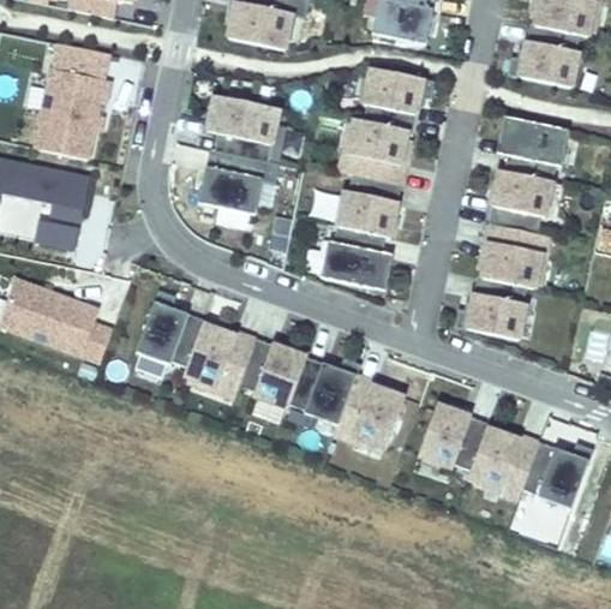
[(382,0),(379,29),(437,36),(443,0),(382,0)]
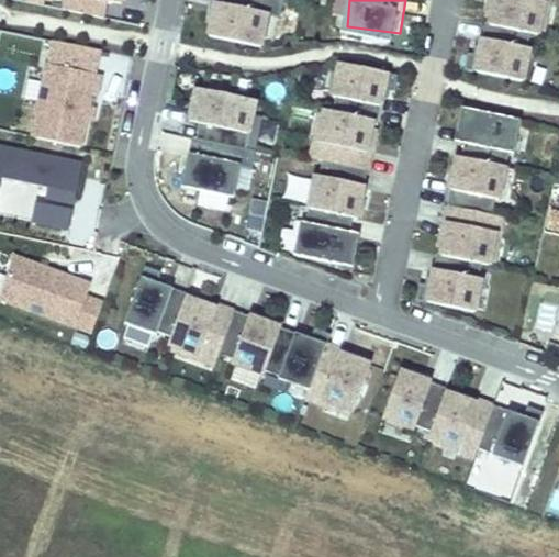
[(488,0),(484,26),(537,34),(543,0),(488,0)]
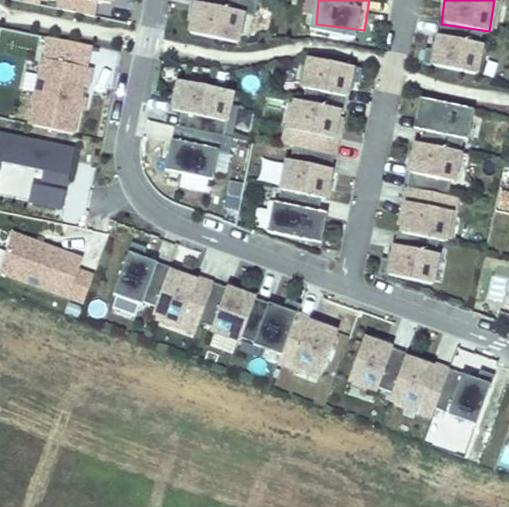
[(200,1),(195,33),(243,40),(248,9),(200,1)]
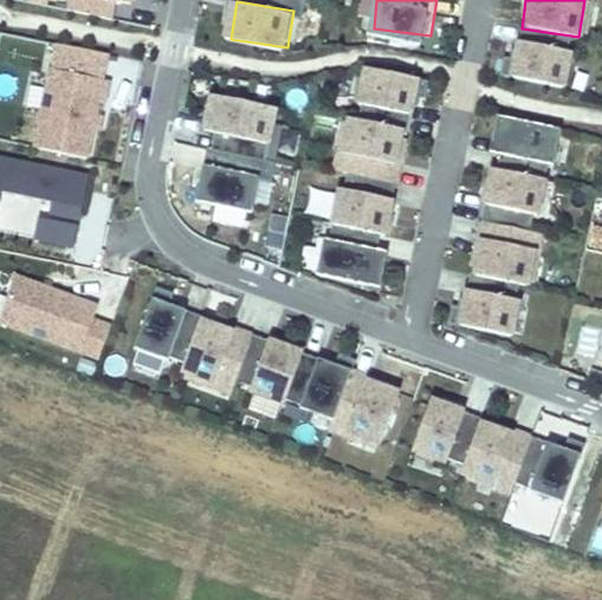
[(513,43),(507,82),(564,89),(570,52),(513,43)]
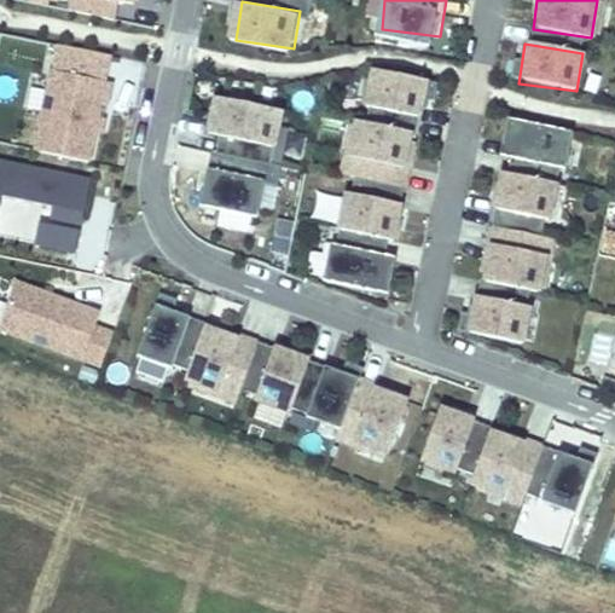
[(370,65),(364,105),(422,114),(428,76),(370,65)]
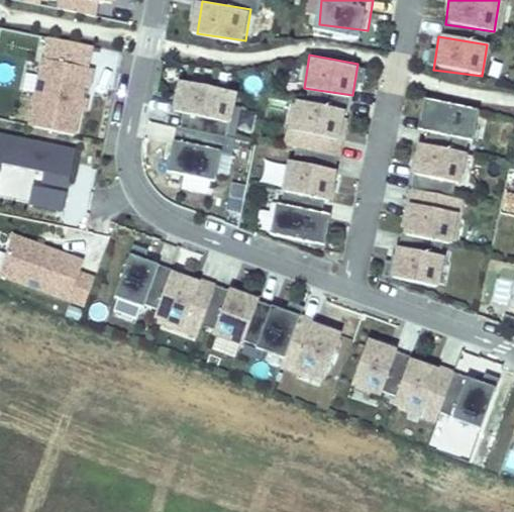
[(34,115),(74,119),(81,61),(43,56),(34,115)]
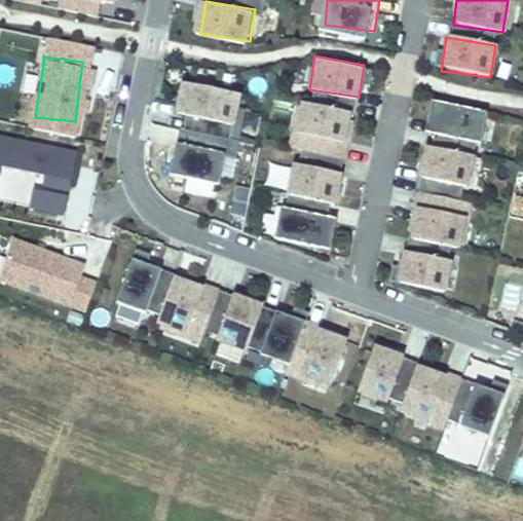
[(191,83),(186,117),(235,123),(240,91),(191,83)]
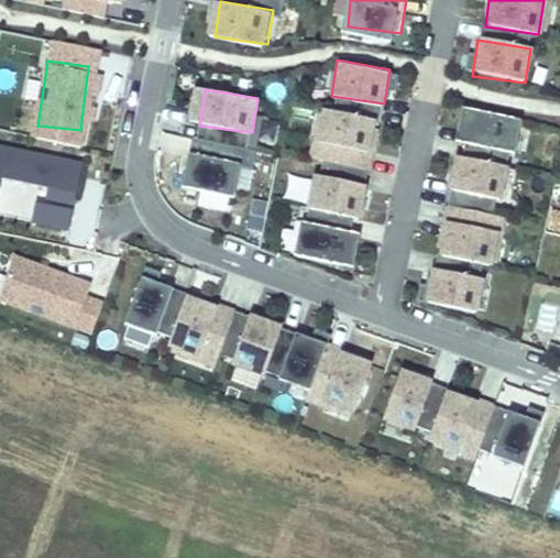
[(325,105),(319,141),(372,149),(377,115),(325,105)]
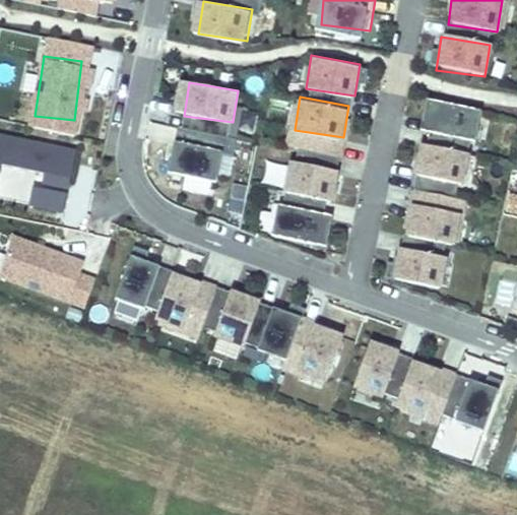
[(422,103),(416,136),(465,143),(470,112),(422,103)]
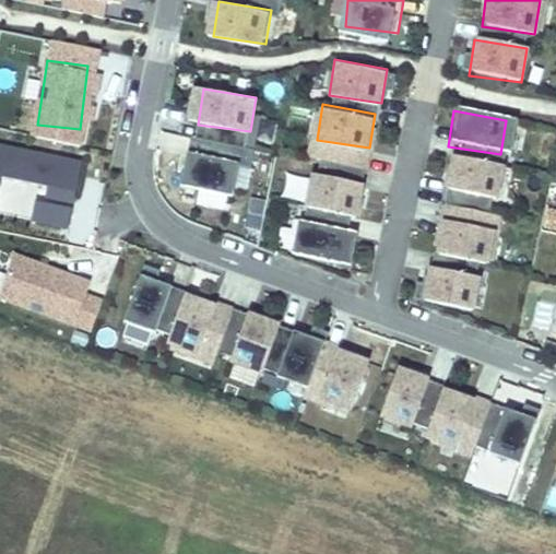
[(9,144),(3,187),(67,197),(73,156),(9,144)]
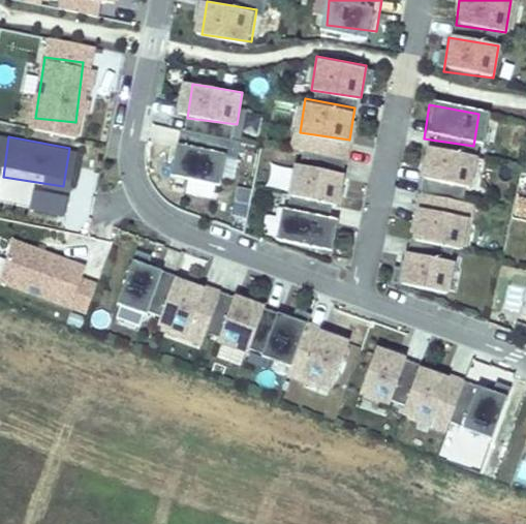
[(181,142),(176,176),(225,183),(230,151),(181,142)]
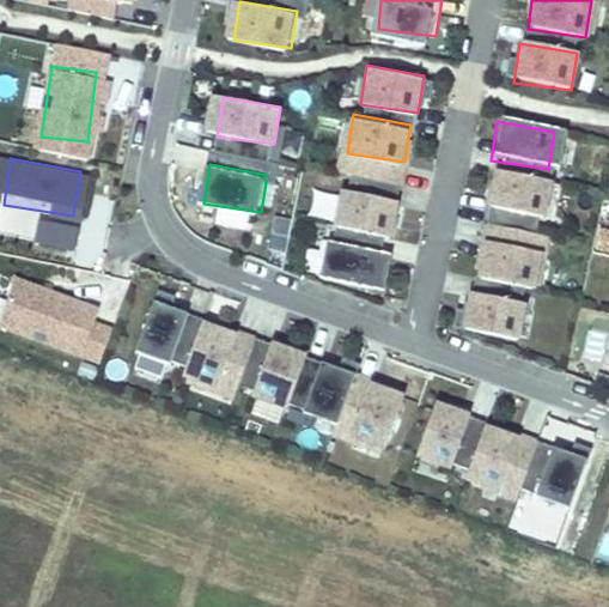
[(488,174),(482,213),(540,222),(546,184),(488,174)]
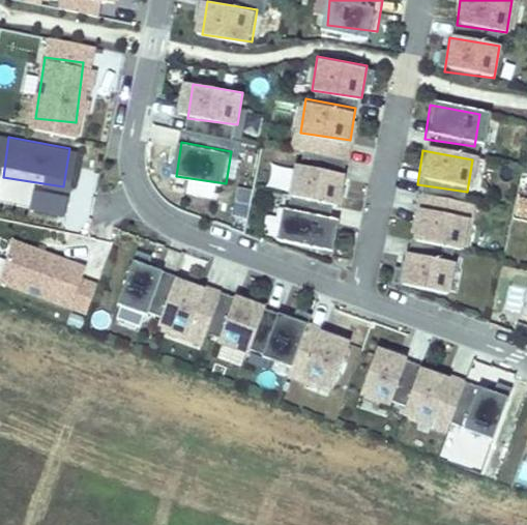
[(494,161),(490,182),(506,185),(510,164),(494,161)]
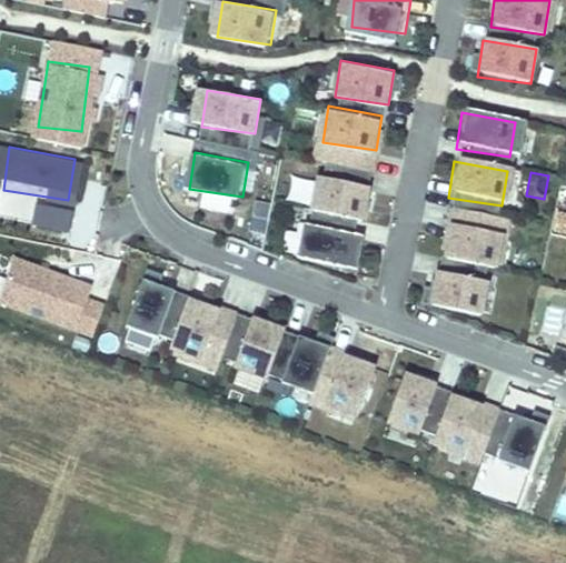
[(316,174),(311,211),(364,219),(370,184),(316,174)]
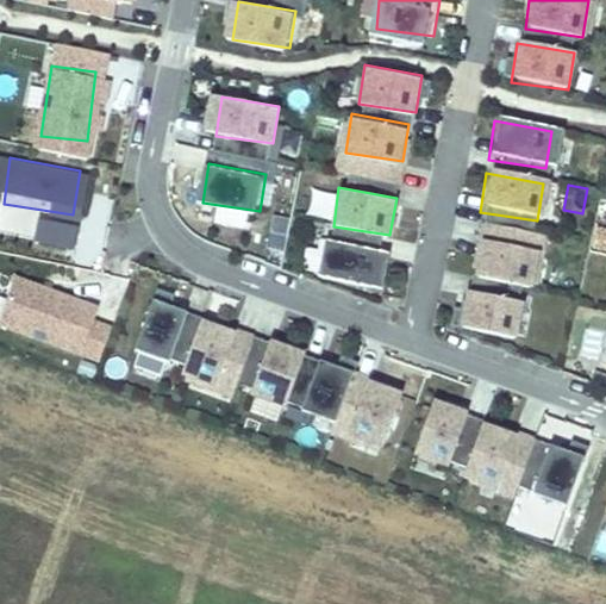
[(475,237),(469,276),(526,284),(532,247),(475,237)]
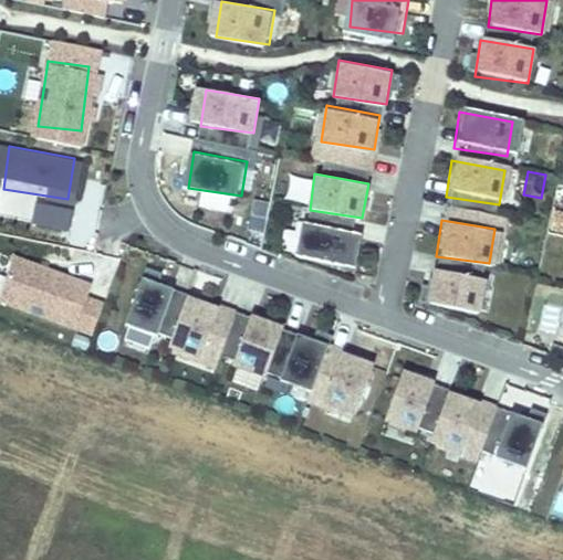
[(303,222),(298,259),(351,265),(356,231),(303,222)]
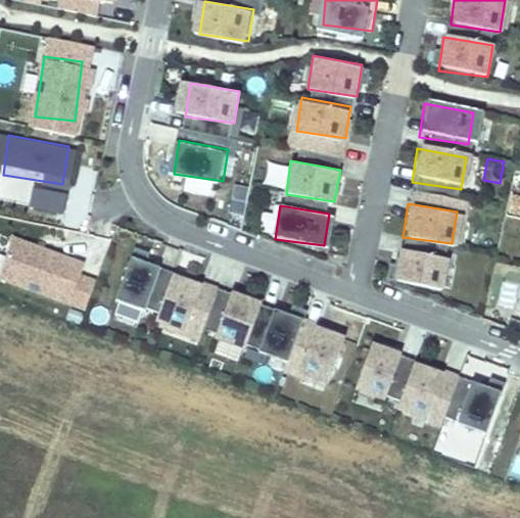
[(10,237),(0,270),(0,277),(55,294),(67,259),(10,237)]
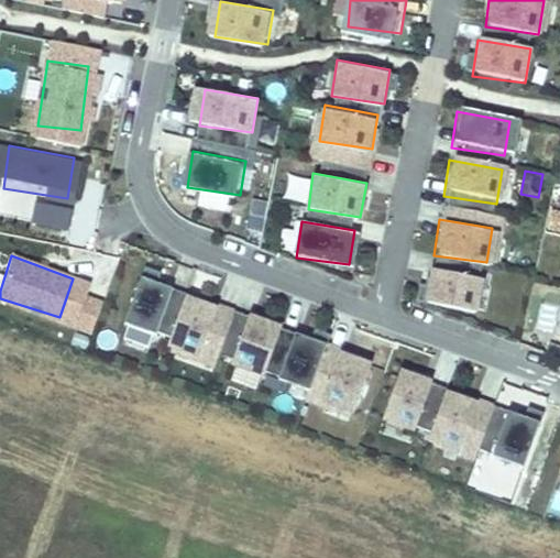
[(428,271),(424,307),(476,315),(482,281),(428,271)]
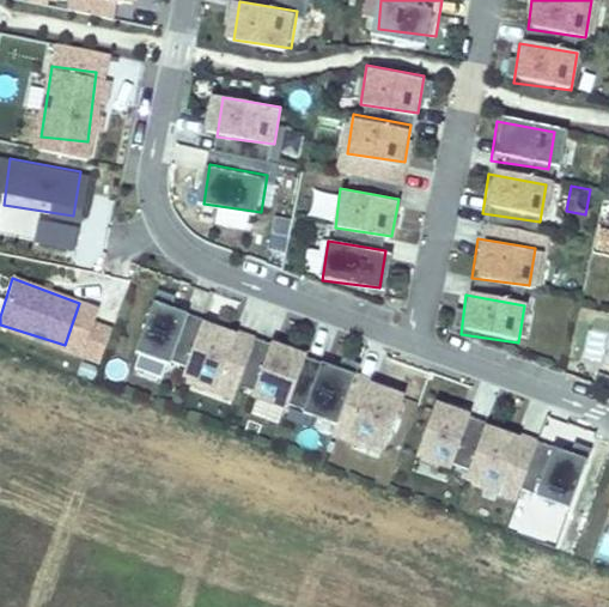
[(151,298),(134,348),(166,359),(183,308),(151,298)]
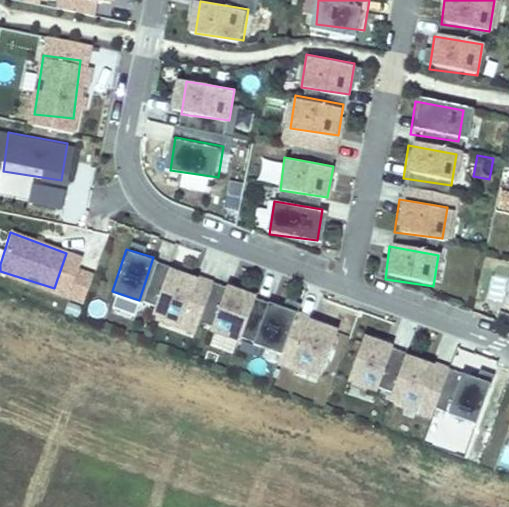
[(172,269),(158,312),(186,321),(199,278),(172,269)]
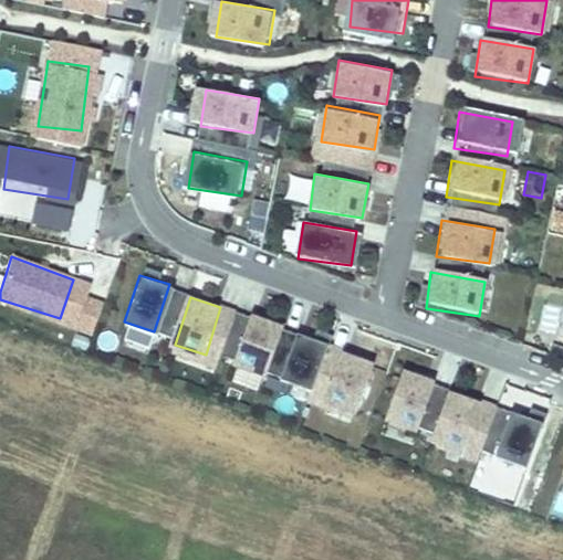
[(248,314),(232,361),(263,370),(278,323),(248,314)]
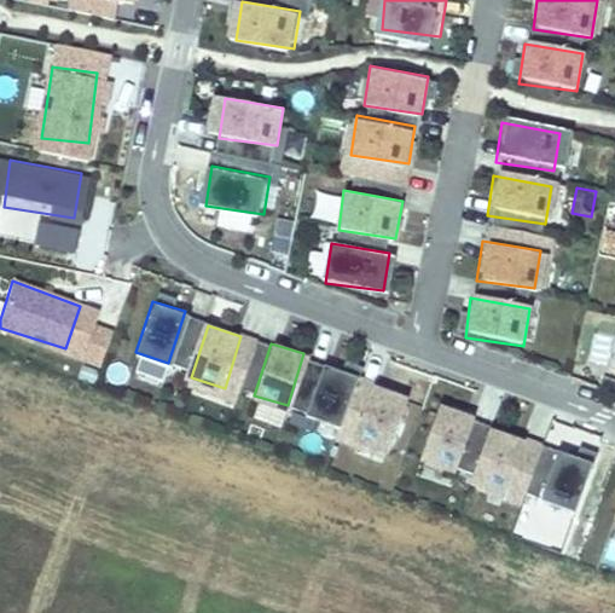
[(320,359),(303,411),(336,422),(353,370),(320,359)]
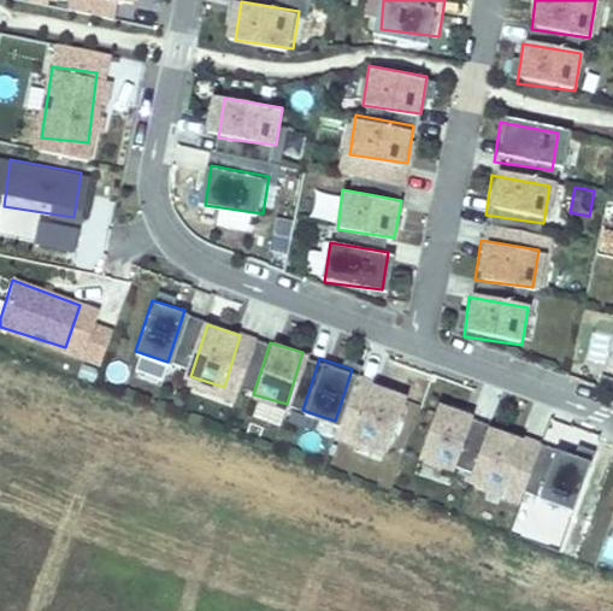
[(371,382),(354,433),(387,444),(404,392),(371,382)]
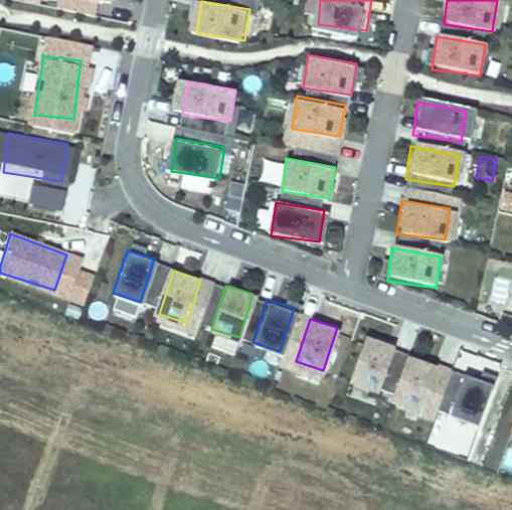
[(364,337),(350,380),(378,388),(391,345),(364,337)]
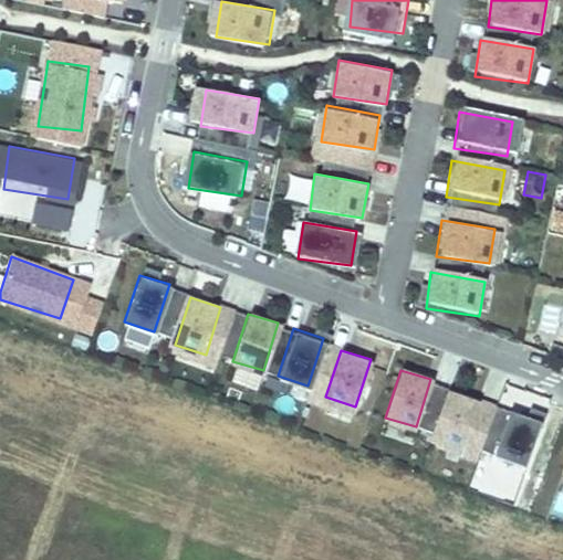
[(448,392),(431,440),(462,448),(477,401),(448,392)]
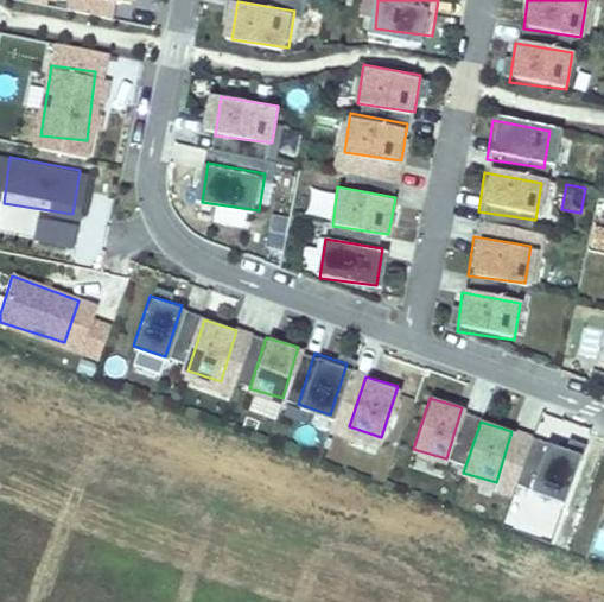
[(546,439),(529,489),(561,500),(578,449),(546,439)]
